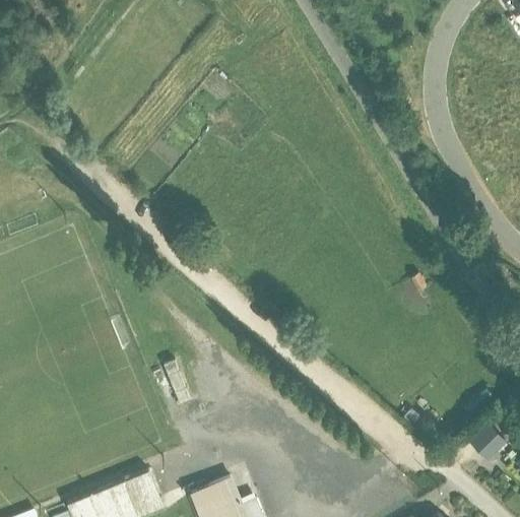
[(404,90),(395,97),(402,108),(411,103),(404,90)]
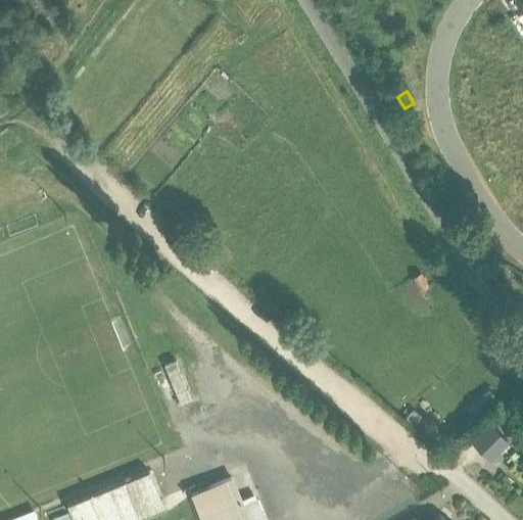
[(422,277),(412,283),(420,296),(429,290),(422,277)]
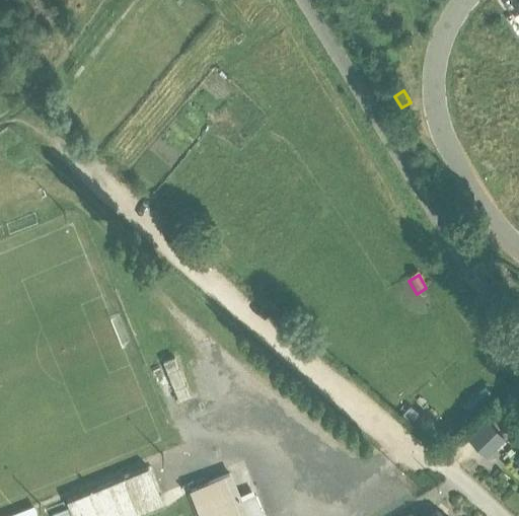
[(174,361),(163,365),(178,402),(190,398),(174,361)]
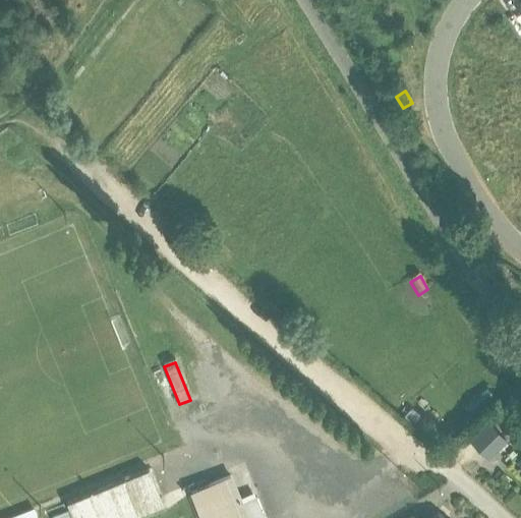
[(462,412),(484,396),(478,388),(456,404),(462,412)]
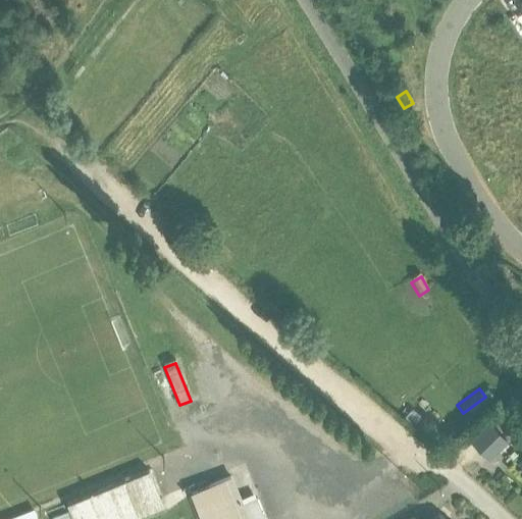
[(500,403),(493,407),(500,415),(499,416),(511,433),(521,424),(519,422),(521,419),(521,417),(518,413),(515,416),(510,409),(507,412),(500,403)]
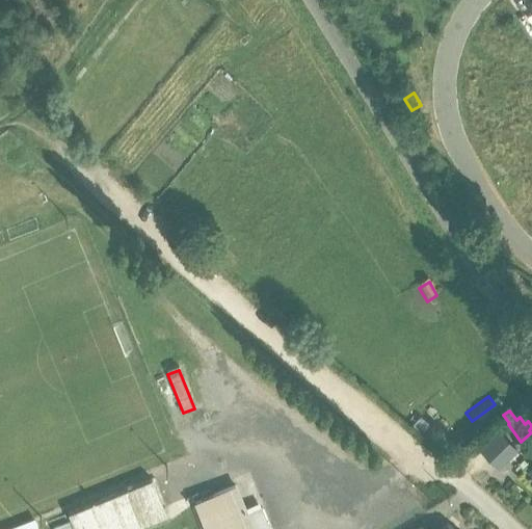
[(415,418),(406,427),(447,458),(454,449),(415,418)]
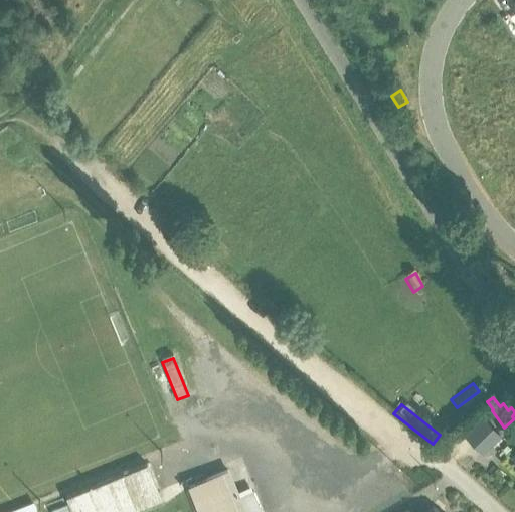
[(484,420),(466,439),(483,456),(500,438),(484,420)]
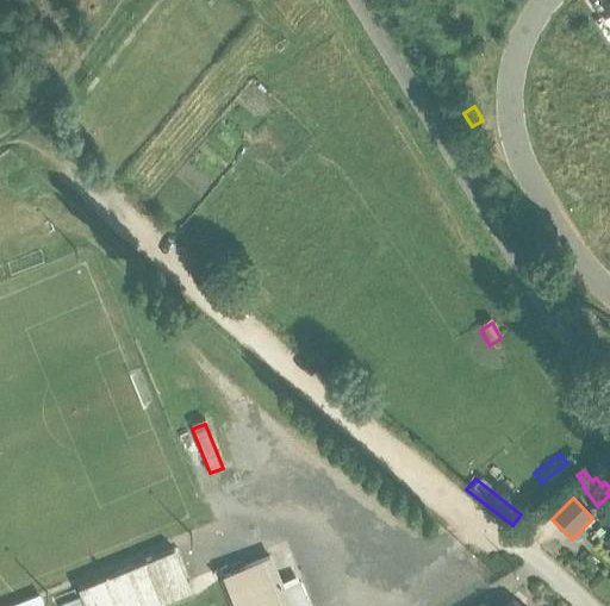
[(165,605),(192,595),(174,553),(79,592),(82,599),(68,605),(165,605)]
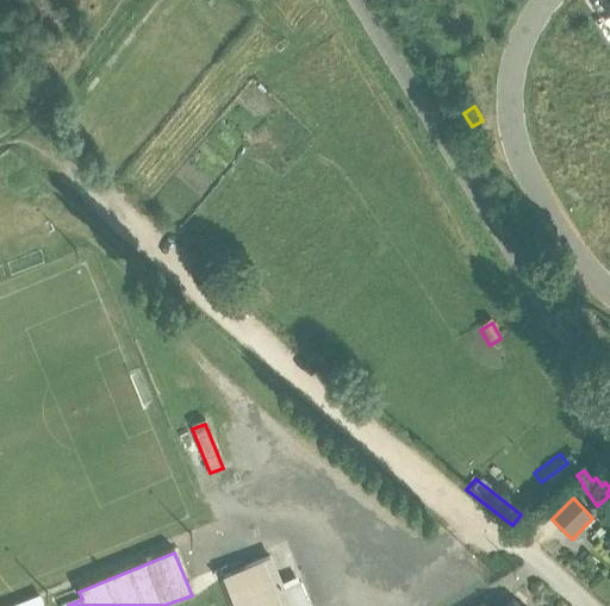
[(272,558),(223,578),(234,605),(309,605),(298,579),(282,585),(272,558)]
